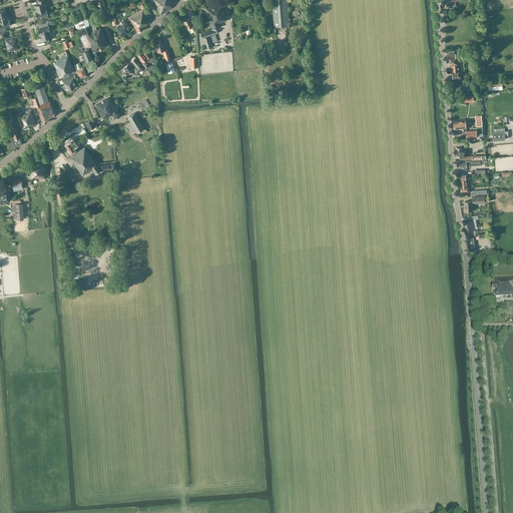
[(33,5),(35,11),(46,8),(43,0),(40,0),(38,1),(38,4),(33,5)]
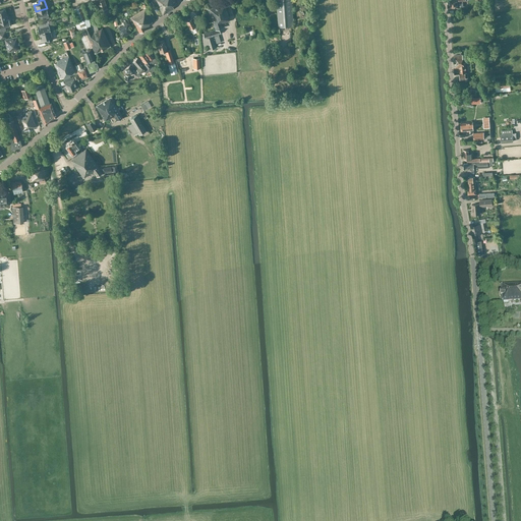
[(91,0),(93,2),(96,1),(102,19),(110,17),(104,0),(91,0)]
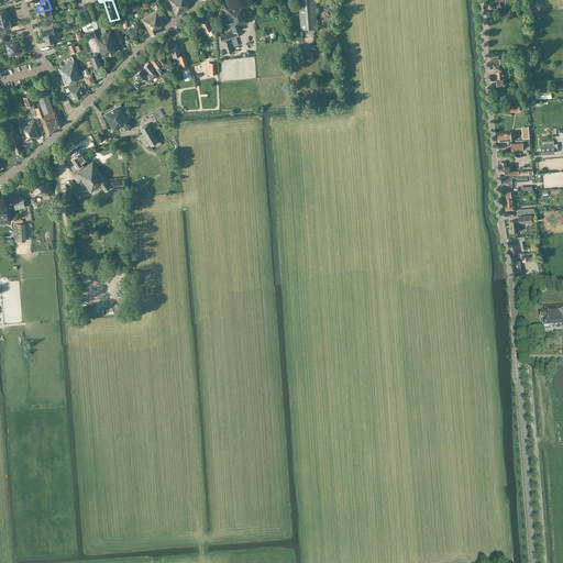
[(168,0),(176,15),(187,8),(186,6),(190,3),(188,0),(168,0)]
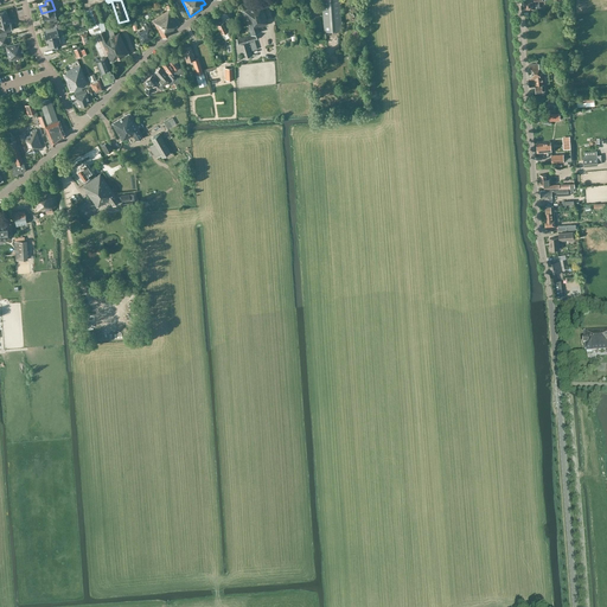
[(323,0),(325,32),(343,31),(342,27),(339,0),(323,0)]
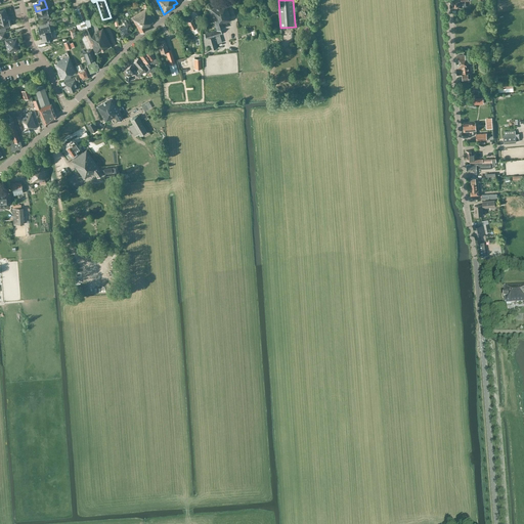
[(465,1),(469,1),(469,0),(449,0),(450,5),(449,5),(450,9),(462,8),(462,7),(464,7),(465,7),(465,6),(466,5),(466,4),(465,1)]
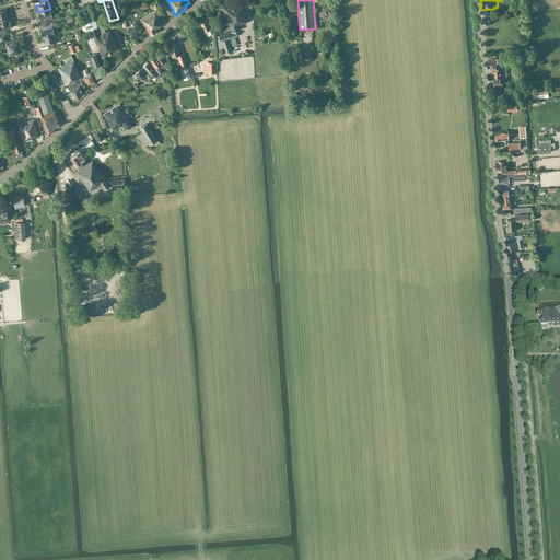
[(246,18),(242,3),(224,10),(232,32),(219,36),(216,36),(218,55),(232,51),(231,47),(237,45),(234,36),(237,36),(235,31),(240,30),(238,25),(246,23),(245,18),(246,18)]
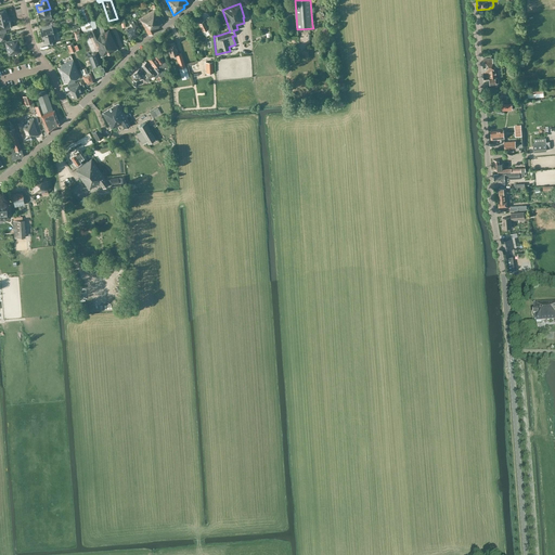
[(93,20),(89,7),(88,8),(78,10),(81,23),(79,24),(92,52),(97,50),(97,51),(99,50),(101,56),(117,49),(108,30),(105,31),(101,23),(97,25),(94,18),(93,20)]
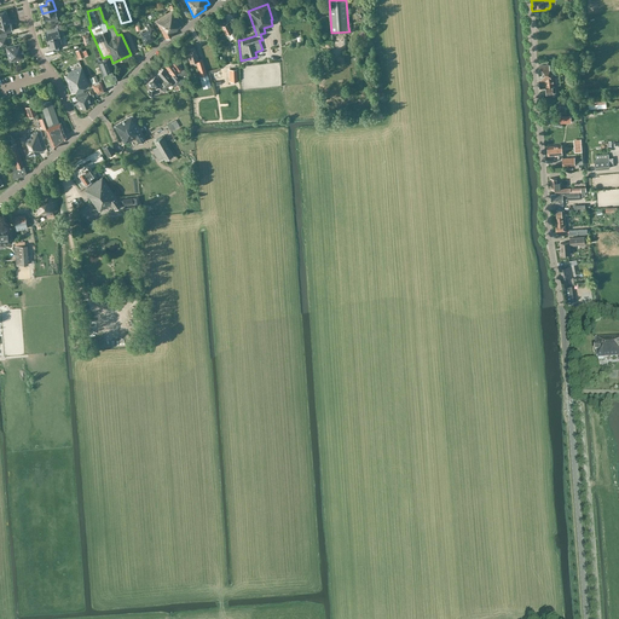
[(58,21),(56,10),(42,13),(41,13),(44,21),(50,18),(51,22),(58,21)]
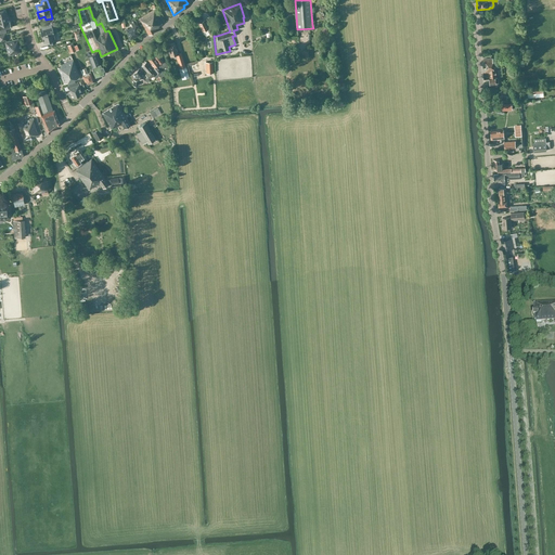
[(154,10),(140,18),(149,35),(155,30),(154,29),(159,27),(158,25),(162,23),(154,10)]
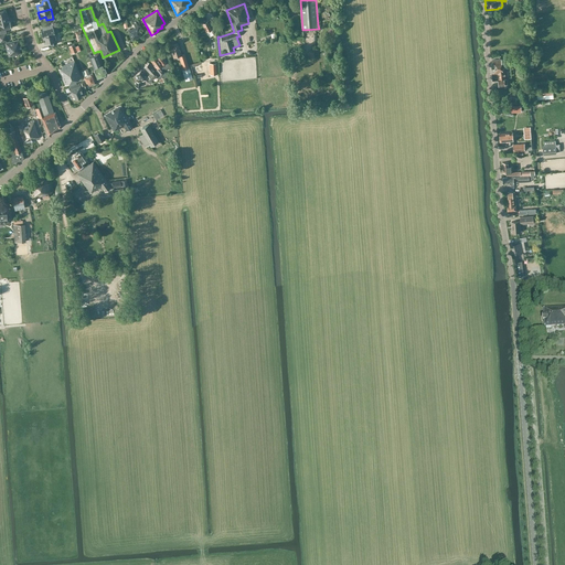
[(215,29),(211,19),(202,23),(205,31),(212,29),(212,30),(215,29)]
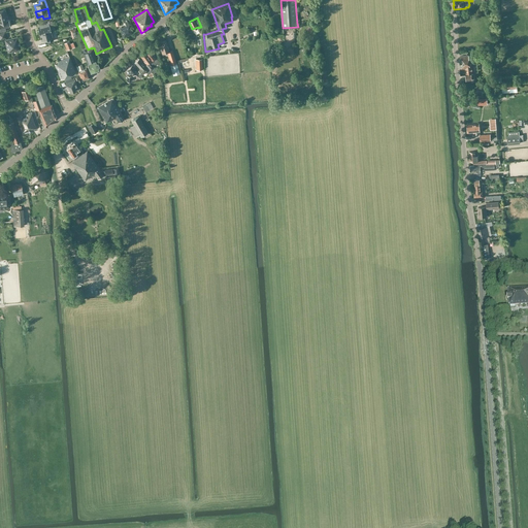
[(120,28),(124,37),(132,33),(126,19),(123,20),(124,23),(125,22),(126,26),(122,28),(122,27),(120,28)]
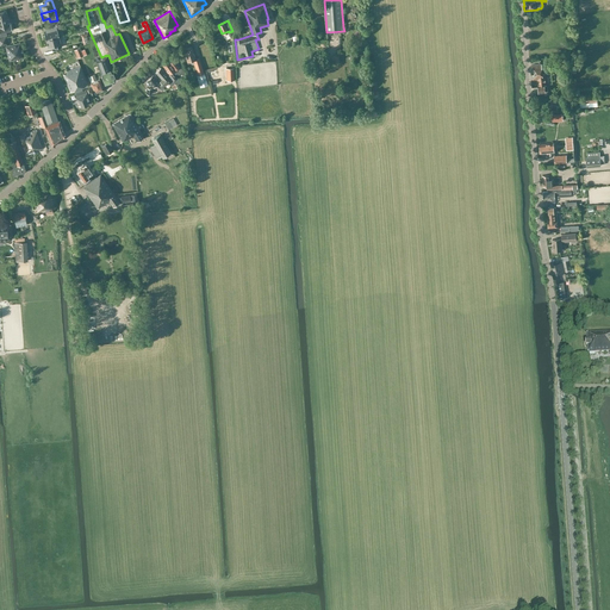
[(0,25),(0,33),(1,37),(7,35),(6,31),(12,30),(10,23),(0,25)]
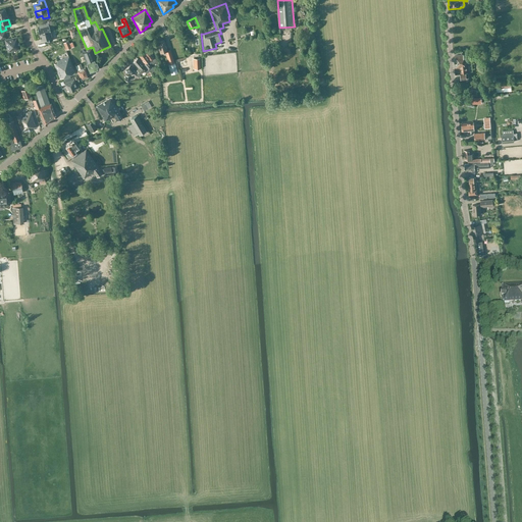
[(39,34),(40,34),(50,32),(49,25),(48,22),(39,24),(40,28),(38,29),(39,34)]
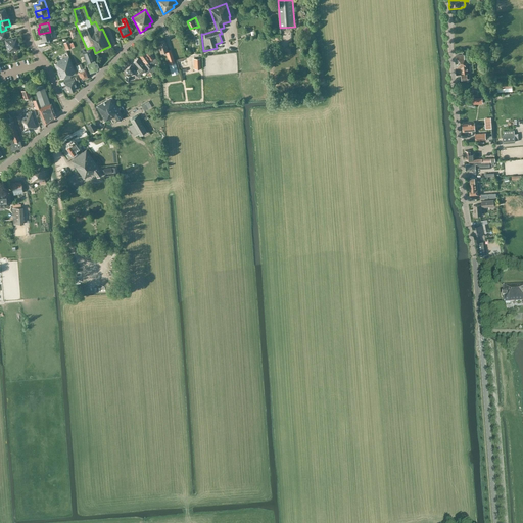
[(52,40),(50,32),(40,34),(41,40),(46,39),(47,42),(52,40)]
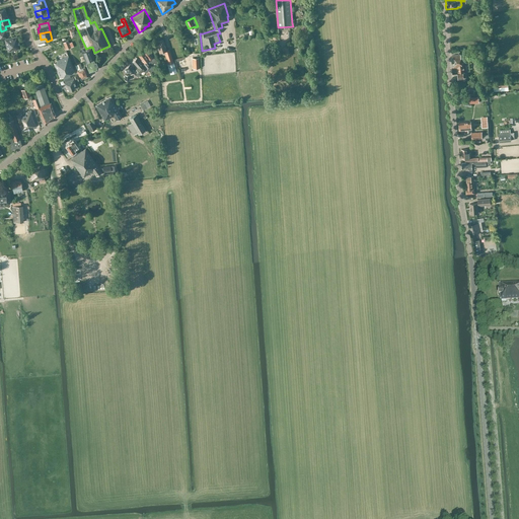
[(17,36),(5,40),(8,52),(20,49),(17,36)]
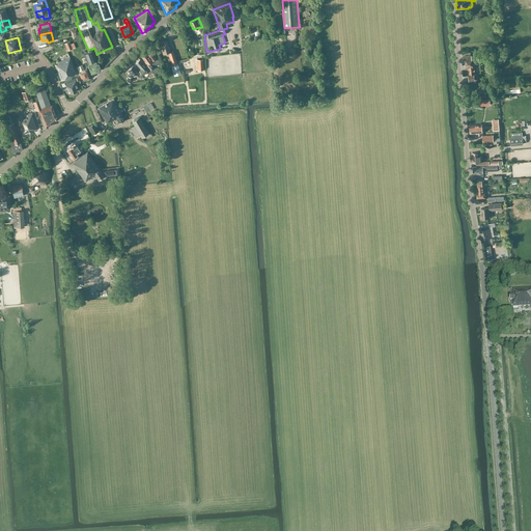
[(168,53),(172,65),(171,65),(174,76),(180,74),(173,51),(170,52),(167,40),(162,43),(163,45),(161,46),(163,54),(168,53)]
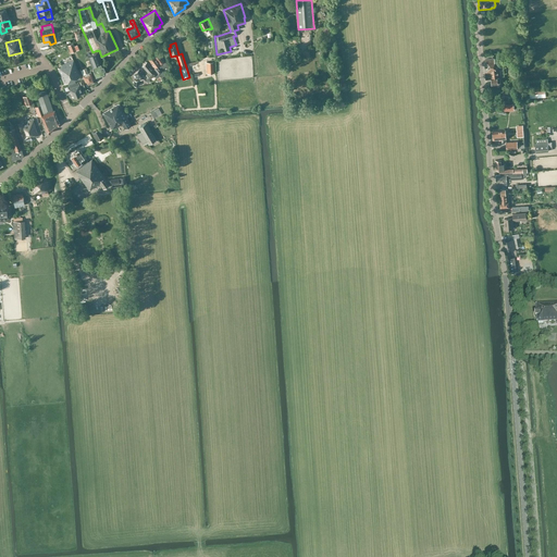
[(106,73),(103,65),(101,66),(97,52),(88,56),(96,76),(106,73)]
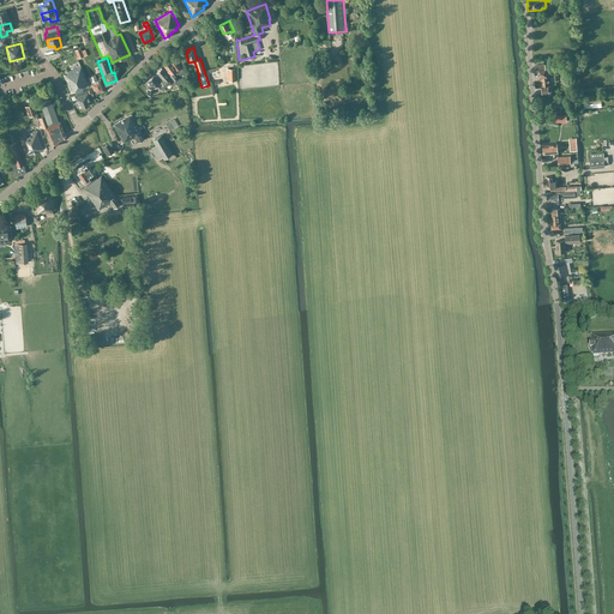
[(185,72),(182,67),(181,68),(180,66),(179,64),(178,64),(174,59),(173,60),(172,61),(164,66),(170,74),(178,86),(182,82),(180,78),(179,78),(174,72),(176,71),(179,74),(180,74),(185,72)]
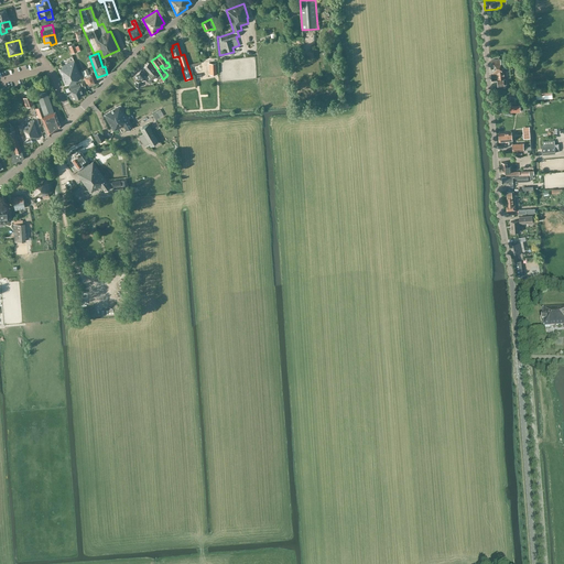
[(500,60),(491,61),(491,64),(490,64),(491,74),(497,74),(498,85),(503,85),(503,88),(506,88),(505,79),(503,68),(501,68),(500,60)]
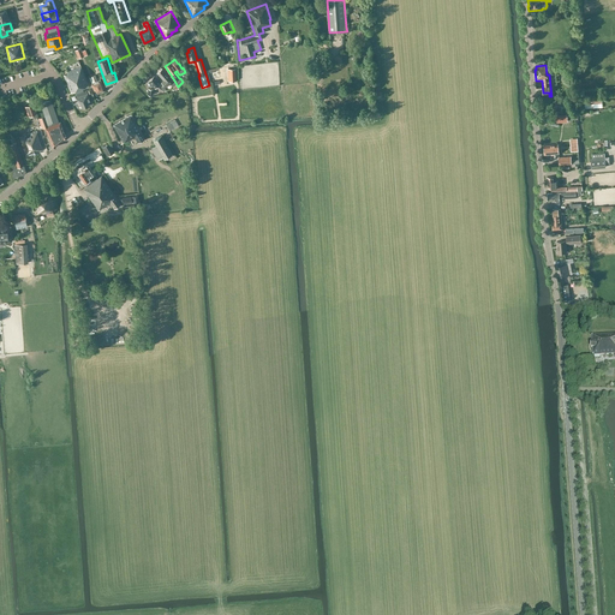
[(65,77),(71,93),(89,85),(81,66),(67,72),(67,73),(69,76),(65,77)]
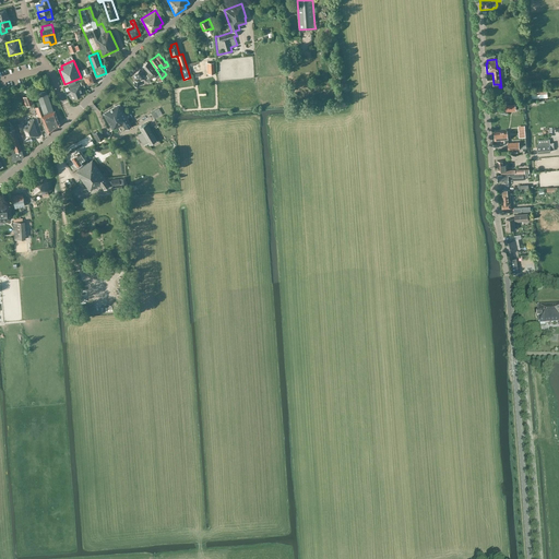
[(154,75),(157,79),(158,80),(161,79),(162,79),(159,76),(147,62),(143,67),(149,72),(146,74),(150,79),(154,75)]
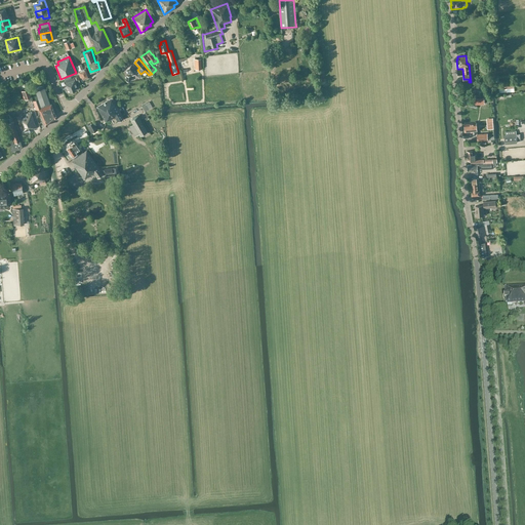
[(179,68),(179,71),(188,69),(187,66),(186,61),(177,62),(179,68)]
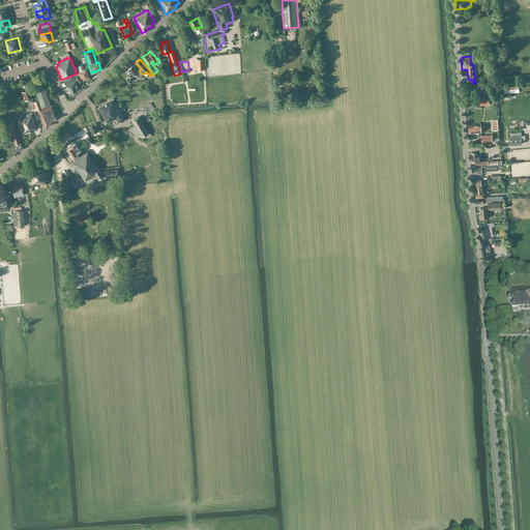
[(82,65),(75,67),(78,77),(80,76),(81,78),(83,77),(84,80),(86,79),(87,79),(87,80),(89,78),(89,77),(90,77),(89,76),(90,76),(89,74),(88,74),(86,68),(84,69),(82,65)]
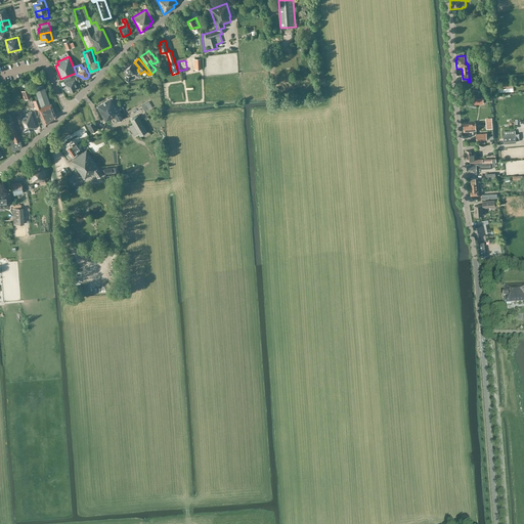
[(127,69),(132,75),(134,73),(137,76),(139,77),(140,76),(131,64),(127,69)]
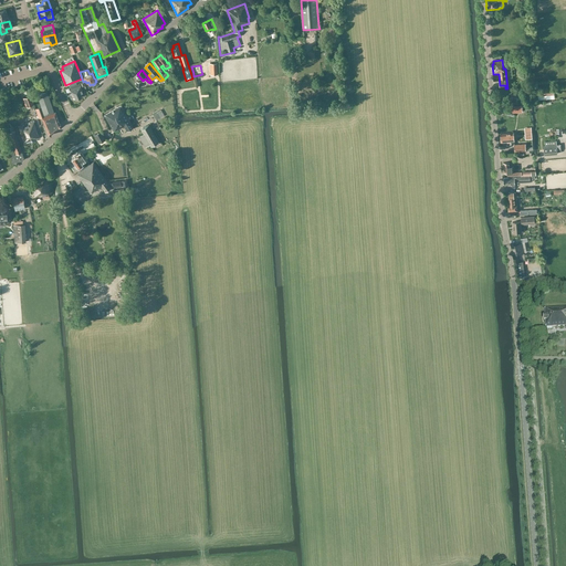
[(82,90),(80,84),(74,85),(75,87),(71,90),(73,93),(71,94),(72,97),(75,96),(76,98),(81,96),(81,95),(83,94),(82,91),(82,90)]
